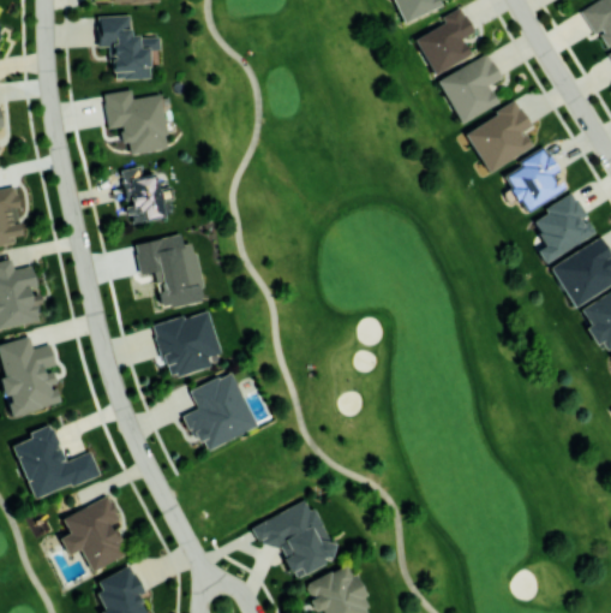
[(393,0),(405,24),(443,7),(439,0),(393,0)]
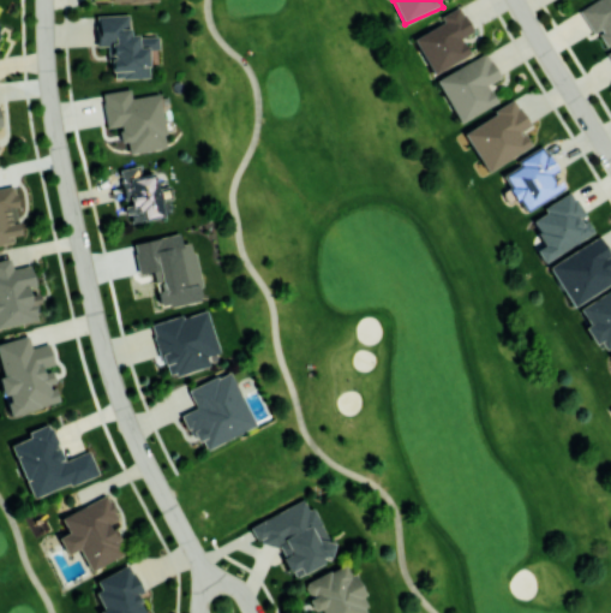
[(610,0),(600,0),(581,12),(594,36),(599,33),(607,47),(610,45),(610,0)]
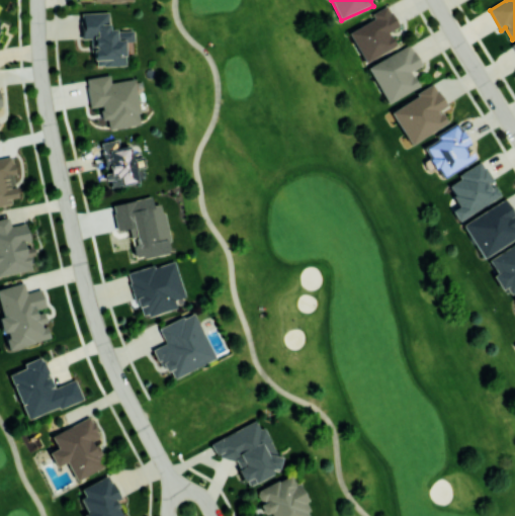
[(350,33),(366,64),(399,48),(391,33),(401,28),(390,6),(372,15),(374,20),(350,33)]
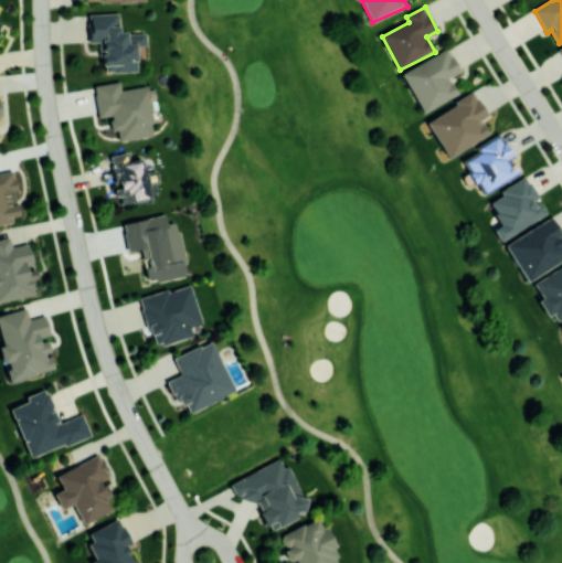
[(91,16),(92,44),(103,44),(103,74),(139,74),(138,46),(148,46),(148,34),(122,34),(122,16),(91,16)]
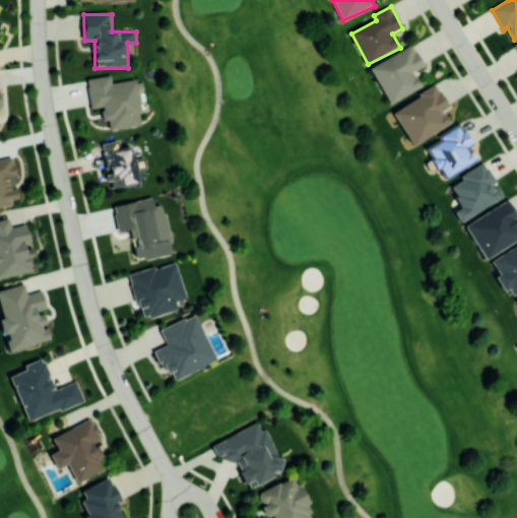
[(414,72),(426,67),(413,46),(371,69),(391,105),(423,87),(414,72)]
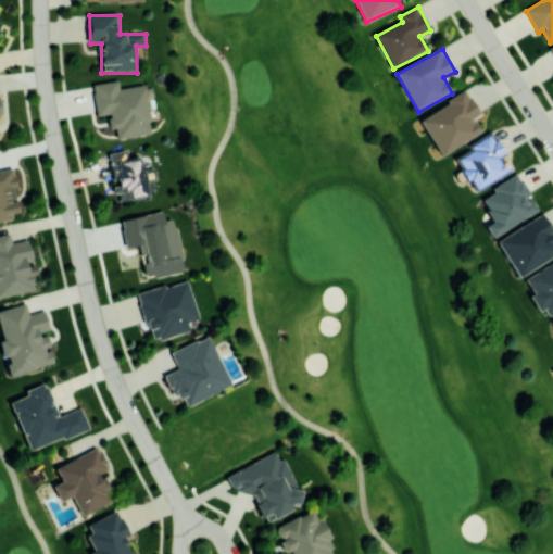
[(153,136),(147,86),(122,89),(121,83),(95,86),(98,117),(110,115),(112,131),(117,131),(118,140),(153,136)]
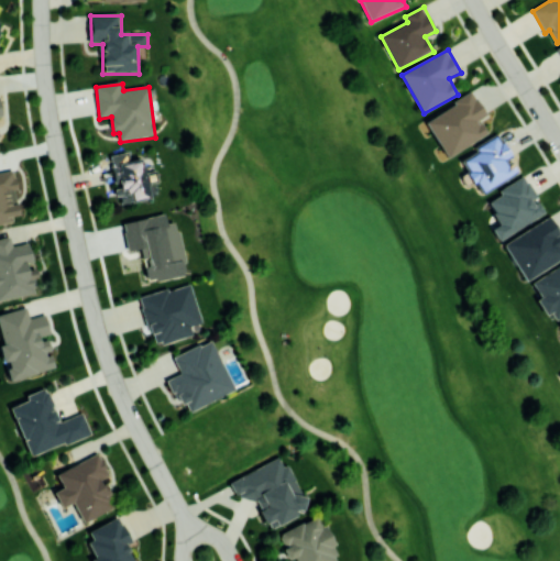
[(448,160),(489,135),(480,120),(487,116),(474,94),(426,121),(448,160)]
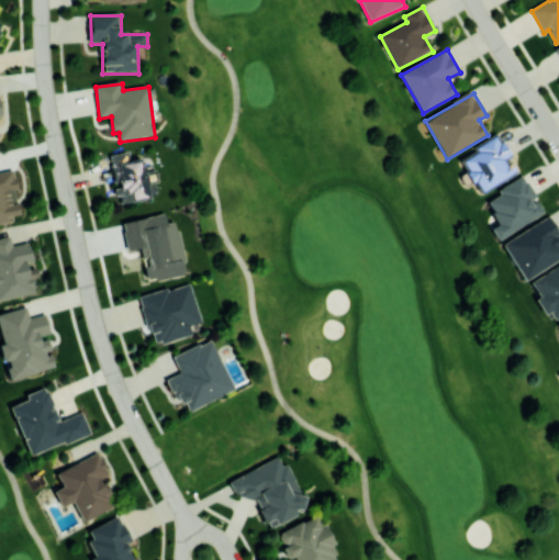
[(462,160),(479,194),(521,176),(512,158),(500,135),(473,147),(477,154),(462,160)]
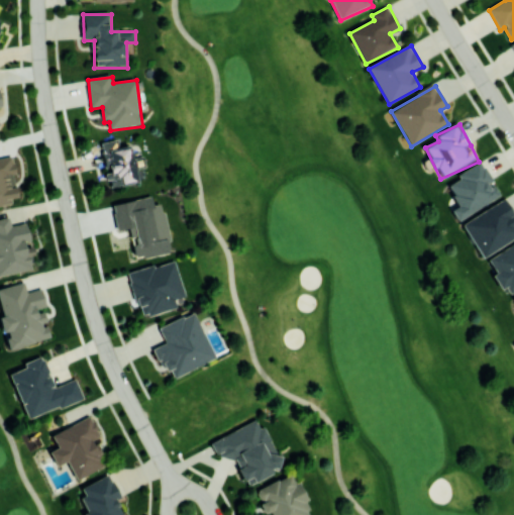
[(138,184),(132,146),(120,147),(119,141),(103,143),(110,189),(138,184)]
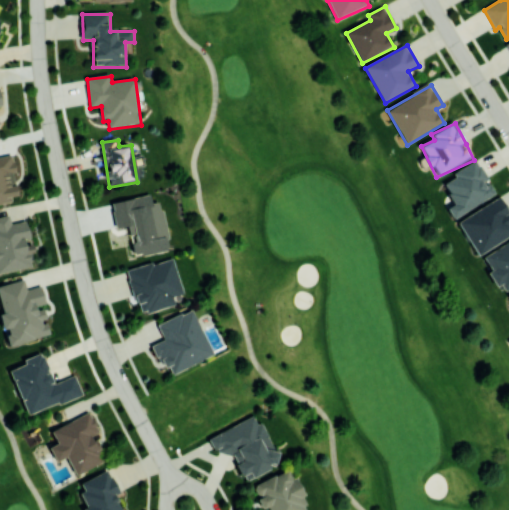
[(0,204),(20,201),(13,156),(0,157),(0,204)]
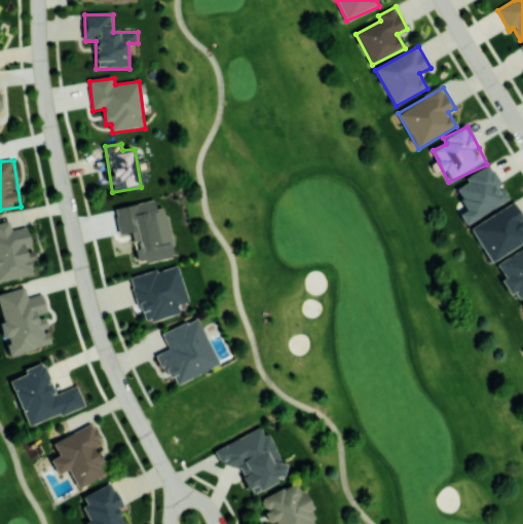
[(467,180),(469,183),(456,190),(469,211),(460,215),(468,226),(512,199),(491,164),(467,180)]
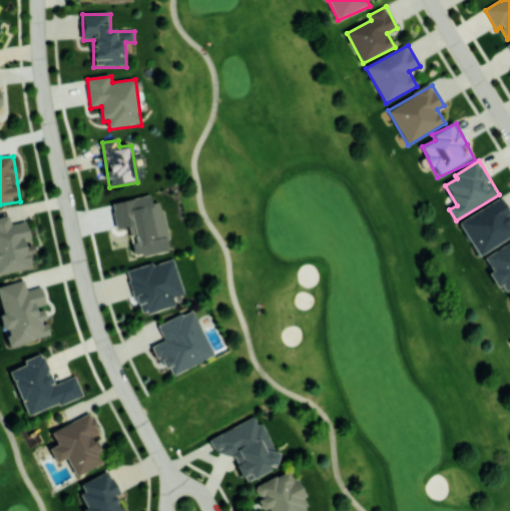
[(112,203),(117,229),(128,227),(130,237),(132,237),(136,259),(170,252),(161,202),(153,204),(151,196),(112,203)]
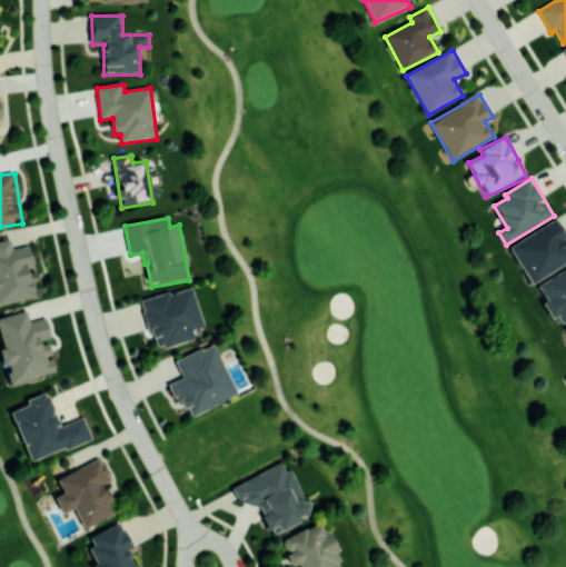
[(510,247),(532,285),(565,266),(565,235),(557,220),(510,247)]
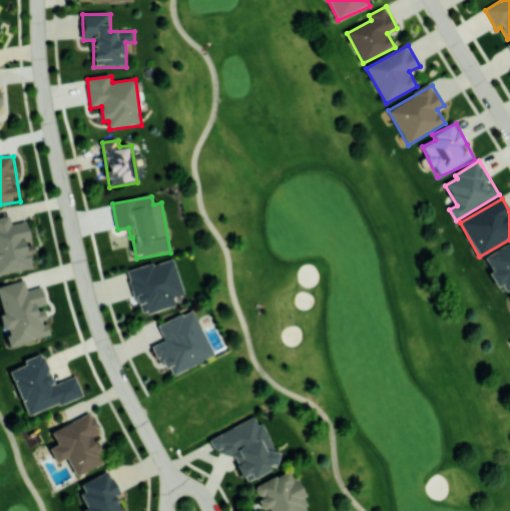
[(0,275),(34,269),(31,254),(35,253),(33,242),(32,242),(28,222),(12,225),(10,216),(0,218),(0,275)]
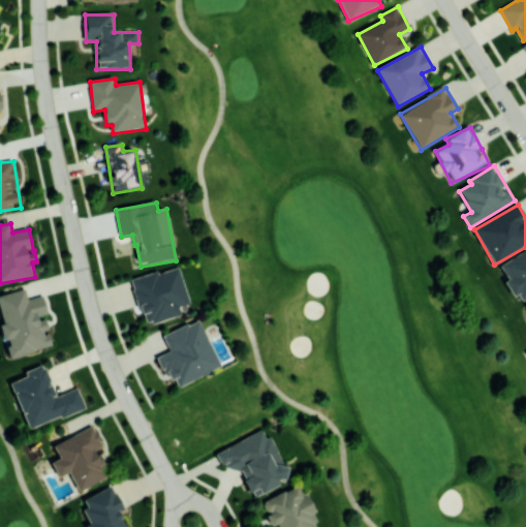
[(519,304),(525,300),(525,251),(500,266),(508,281),(506,282),(519,304)]
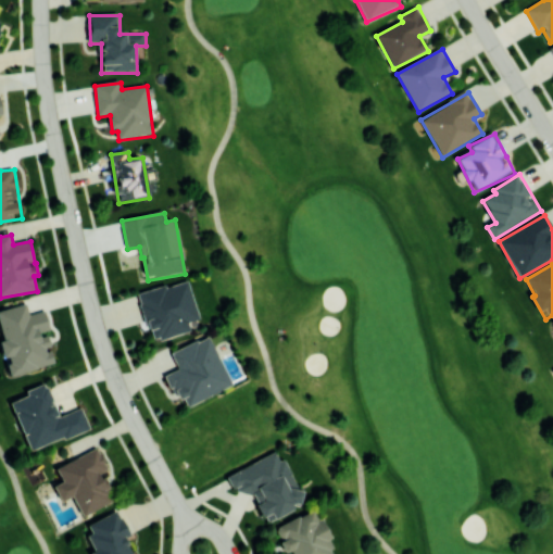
[(192,331),(190,324),(201,320),(190,280),(139,294),(152,343),(192,331)]
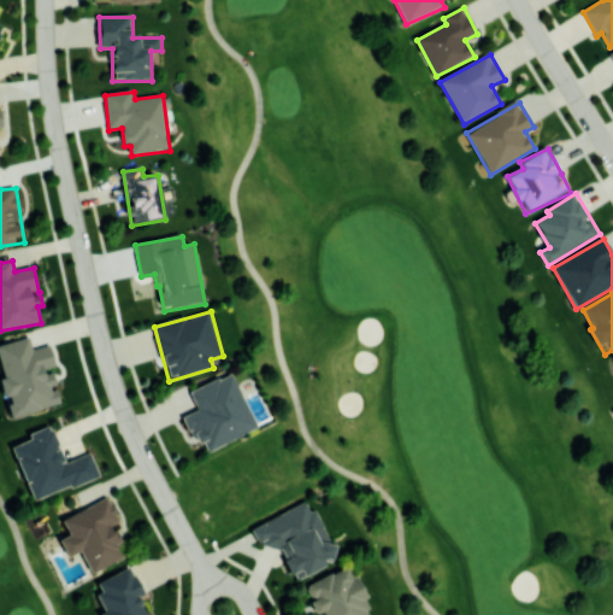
[(0,345),(0,358),(5,378),(0,379),(5,398),(9,398),(13,417),(62,406),(58,388),(57,388),(53,370),(57,369),(51,346),(33,350),(30,339),(0,345)]
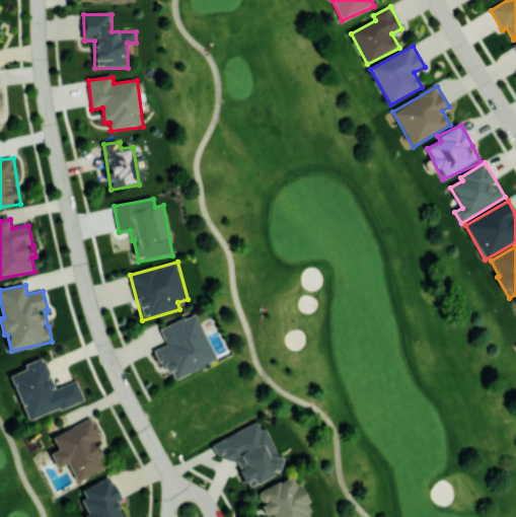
[(171,382),(218,361),(196,313),(160,330),(167,346),(156,351),(171,382)]
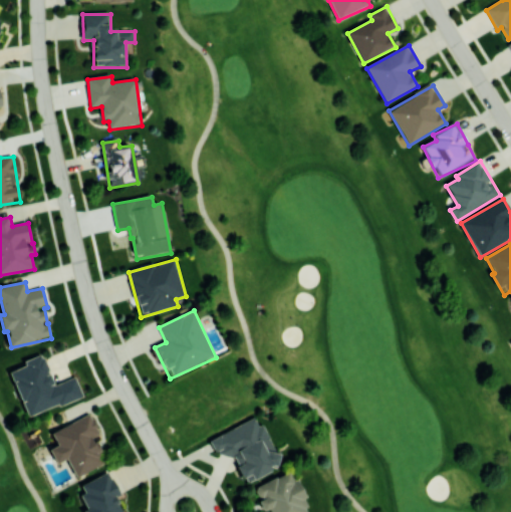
[(11,372),(28,419),(84,398),(76,377),(55,386),(44,355),(24,362),(25,367),(11,372)]
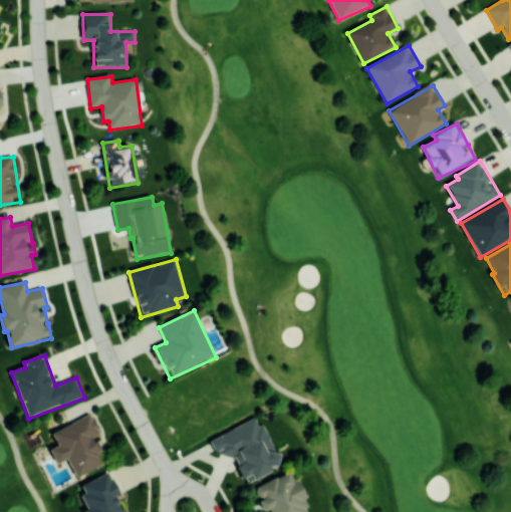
[(76,478),(107,464),(95,439),(101,436),(91,415),(52,434),(58,446),(50,450),(57,465),(68,460),(76,478)]
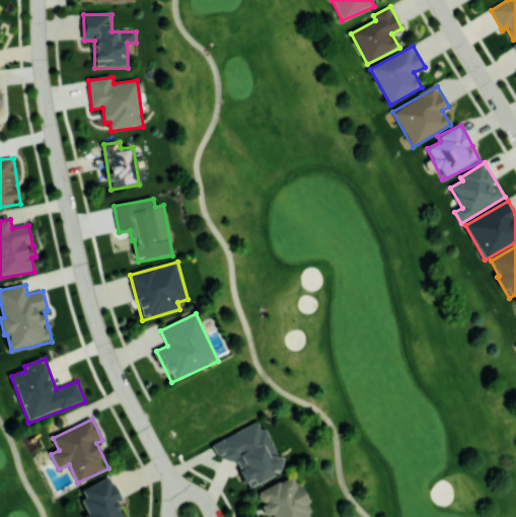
[(212,444),(220,463),(234,457),(248,489),(275,477),(273,473),(284,468),(267,428),(262,431),(259,424),(212,444)]
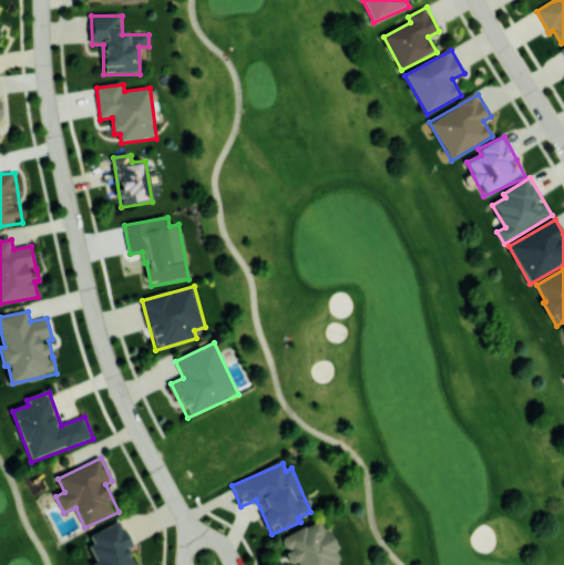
[(338,564),(338,553),(322,520),(309,527),(306,527),(284,537),(284,548),(286,554),(290,564),(338,564)]
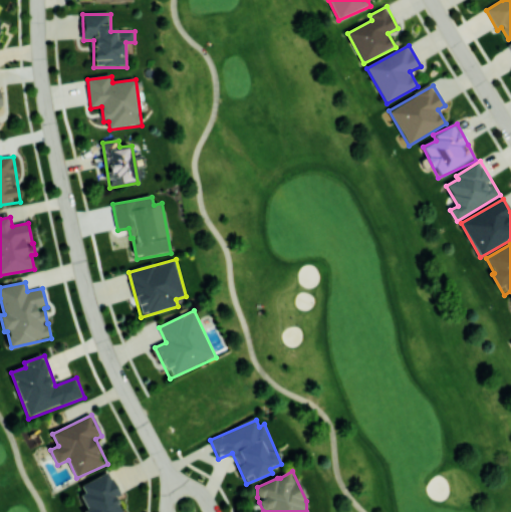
[(123,511),(117,498),(120,496),(110,473),(82,485),(85,494),(82,496),(88,510),(100,511),(123,511)]
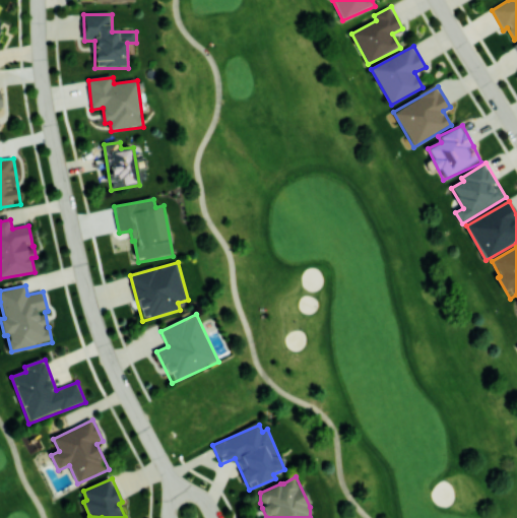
All buildings are outlined.
